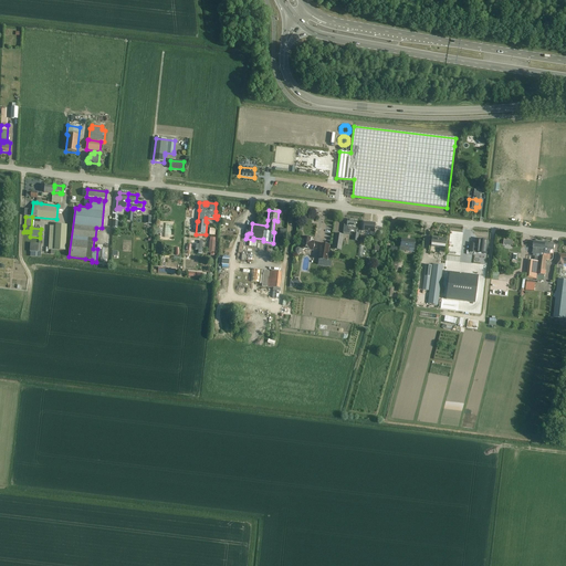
[(355,230),(356,221),(347,220),(347,223),(344,223),(343,232),(350,233),(350,230),(355,230)]
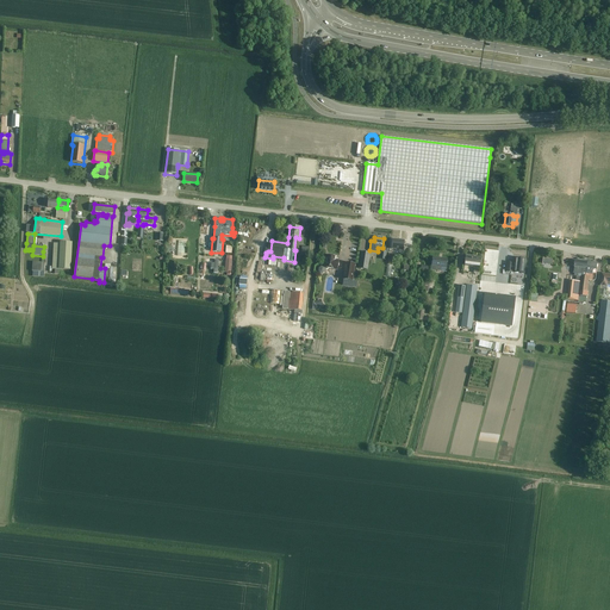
[(392,240),(391,249),(403,250),(404,241),(392,240)]
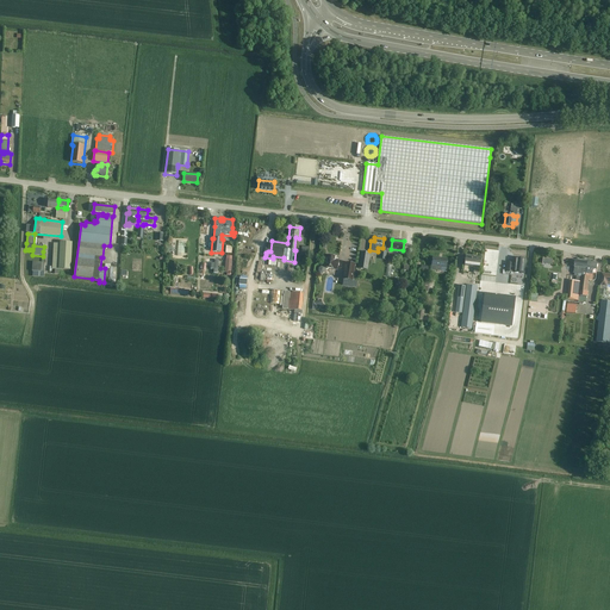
[(70,271),(72,243),(60,242),(60,244),(54,243),(53,269),(55,269),(55,274),(58,275),(58,269),(70,271)]
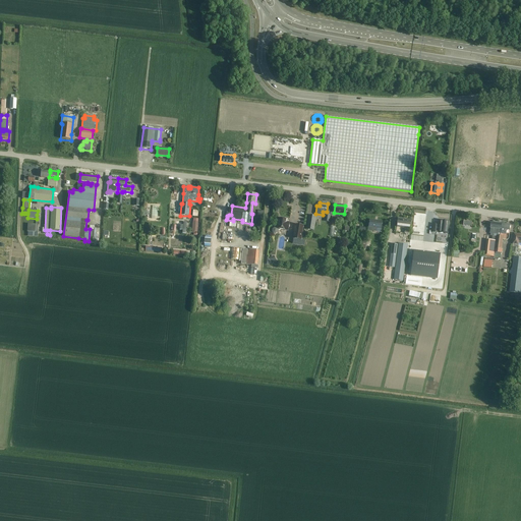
[(313,230),(315,217),(308,215),(305,229),(313,230)]
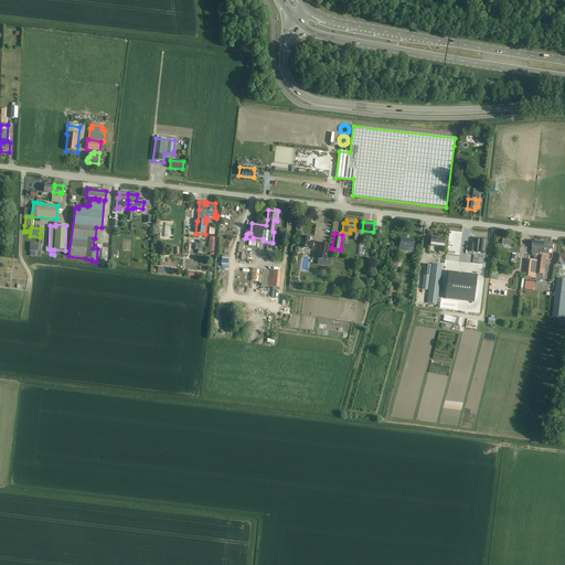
[(312,249),(313,243),(313,241),(311,241),(312,238),(302,236),(301,245),(300,246),(299,247),(297,247),(296,248),(295,251),(297,253),(299,254),(301,252),(301,249),(302,249),(304,248),(312,249)]
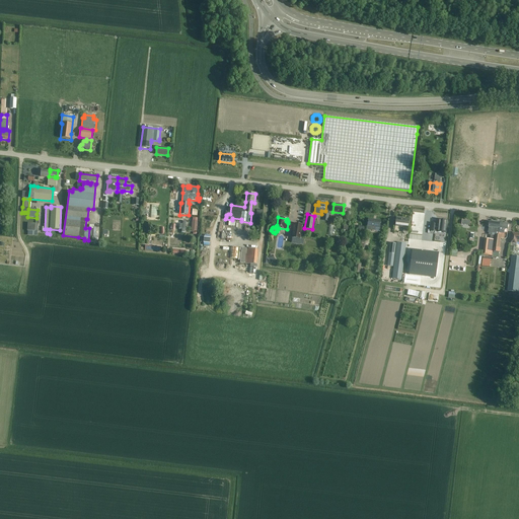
[(408,233),(409,219),(396,217),(395,226),(403,227),(402,232),(408,233)]
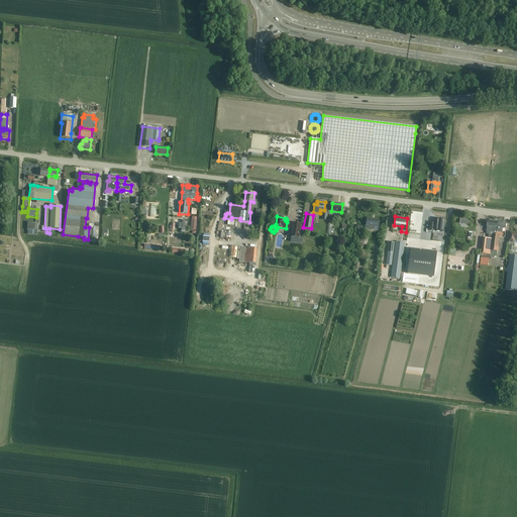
[(367,218),(366,225),(371,226),(371,230),(379,231),(379,227),(378,227),(379,219),(378,219),(374,219),(367,218)]
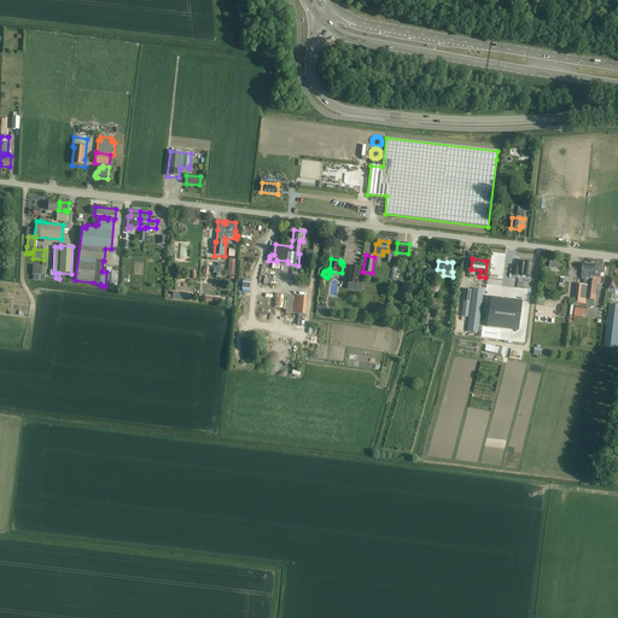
[(530,278),(532,263),(522,262),(520,272),(518,272),(518,267),(514,266),(513,277),(517,277),(523,277),(530,278)]
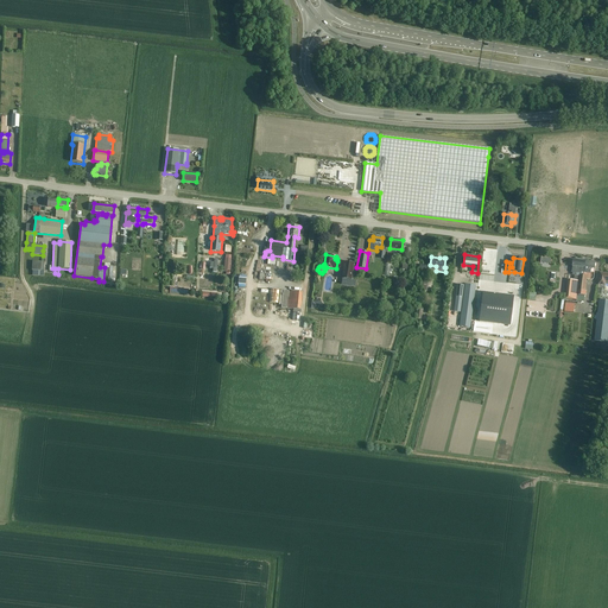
[(581,273),(582,261),(574,260),(574,261),(570,260),(570,265),(572,265),(572,272),(581,273)]
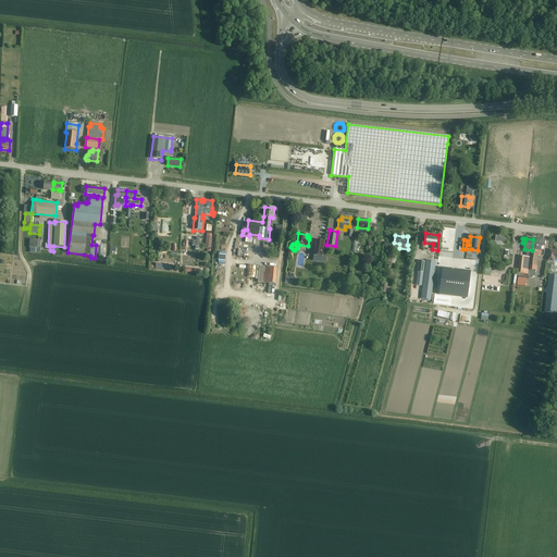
[(40,248),(40,240),(37,240),(29,239),(29,248),(37,248),(40,248)]
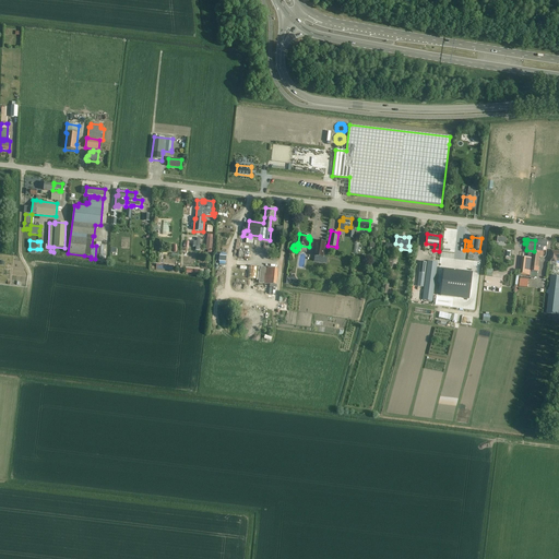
[(534,251),(532,276),(537,277),(540,251),(544,251),(544,247),(547,247),(547,241),(535,240),(534,251)]
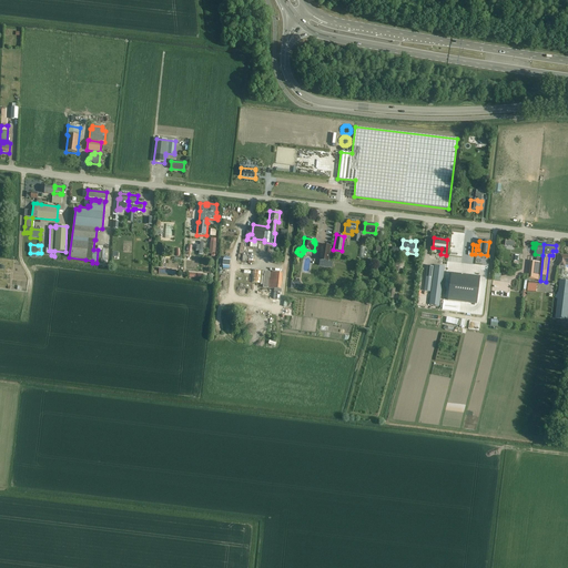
[(328,262),(331,246),(322,245),(320,260),(328,262)]
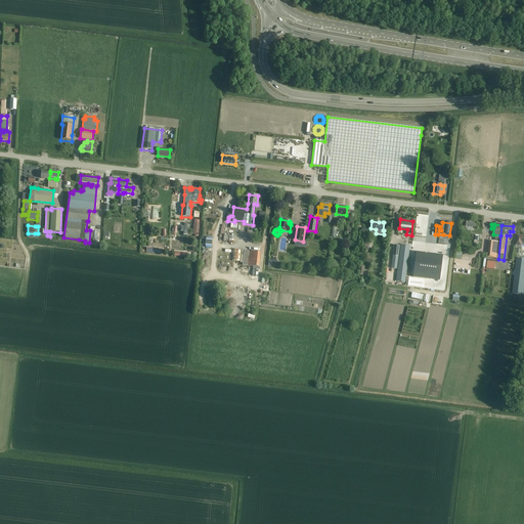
[(489,247),(488,258),(496,258),(497,258),(498,242),(494,242),(489,242),(489,247)]
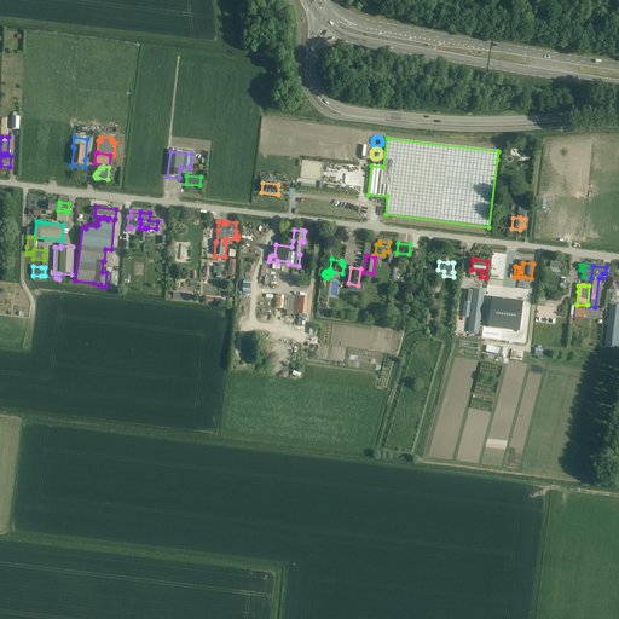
[(479,334),(484,290),(473,289),(468,333),(479,334)]
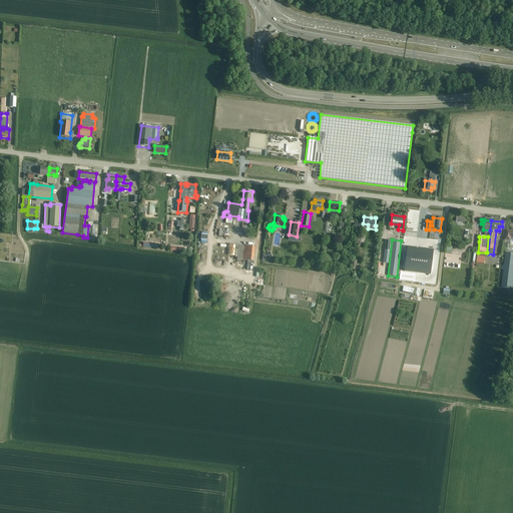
[(234,255),(235,245),(228,244),(227,255),(234,255)]
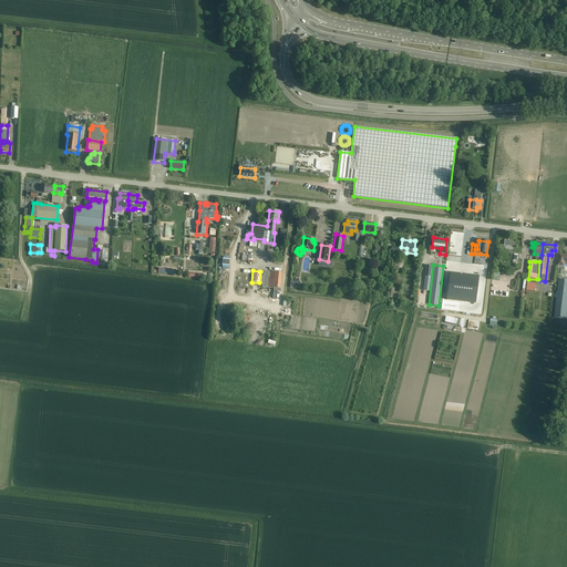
[(280,289),(281,272),(261,270),(260,284),(263,285),(263,287),(274,288),(274,291),(279,291),(280,289)]
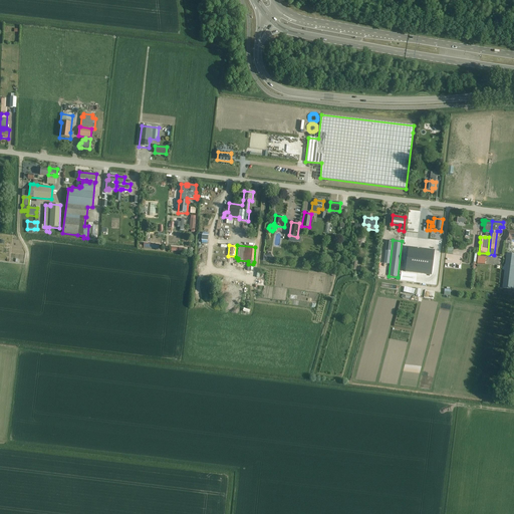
[(431,273),(434,252),(408,248),(405,270),(431,273)]
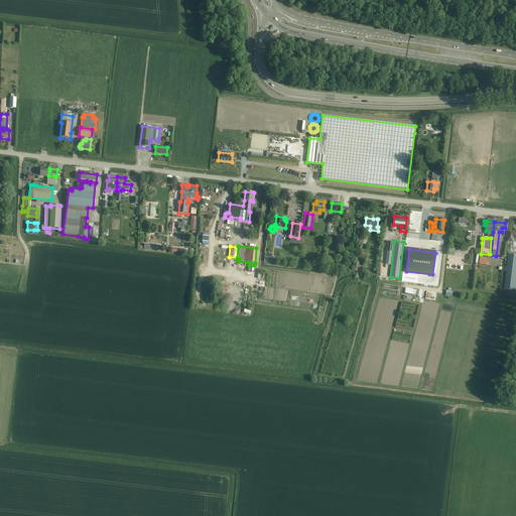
[(515,255),(509,255),(505,289),(515,290),(515,284),(515,255)]
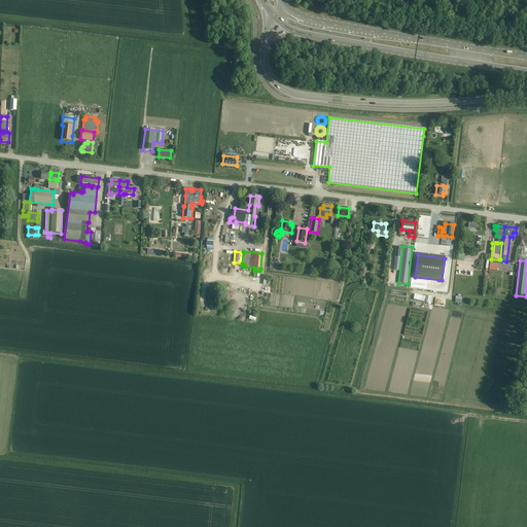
[(490,262),(489,271),(497,272),(498,264),(490,262)]
